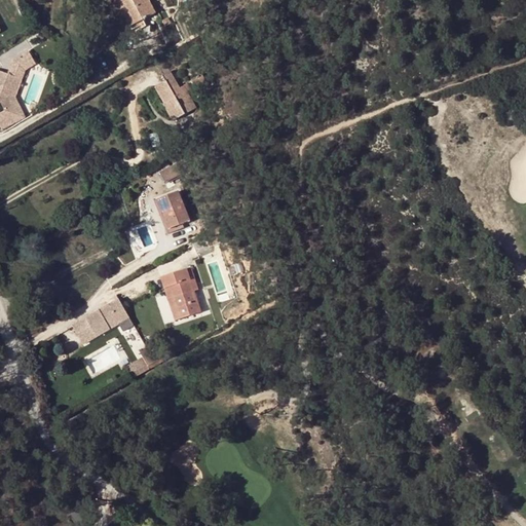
[(142,20),(154,12),(147,0),(115,0),(117,3),(118,3),(122,1),(137,28),(138,30),(145,25),(142,20)]
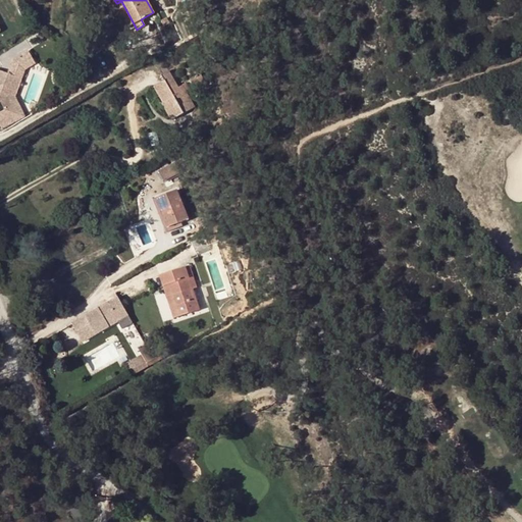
[(121,1),(117,3),(132,30),(136,28),(121,1)]
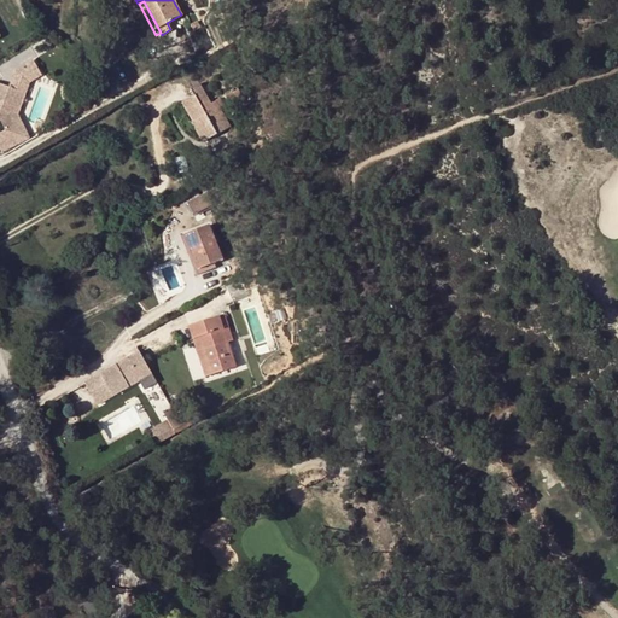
[(197,21),(190,24),(193,31),(200,28),(197,21)]
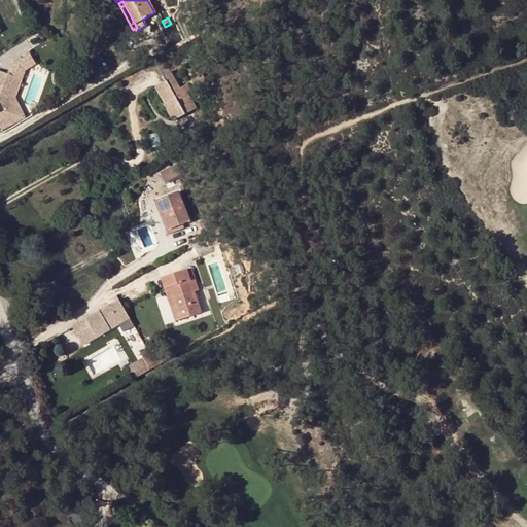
[(12,60),(9,72),(22,76),(24,70),(35,64),(27,50),(12,60)]
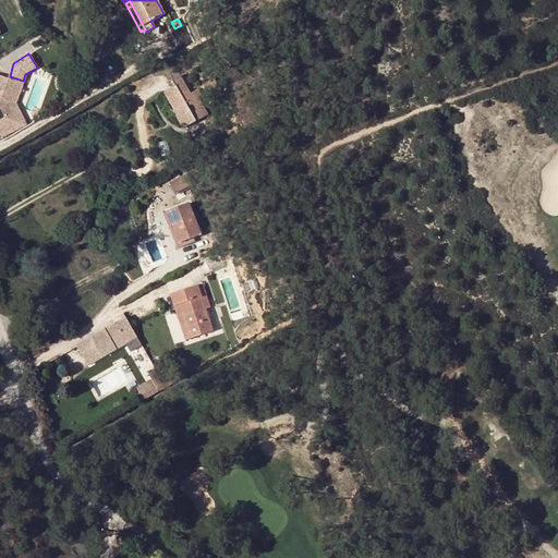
[(0,134),(0,135),(21,125),(14,112),(20,109),(15,101),(23,81),(10,76),(9,79),(0,75),(0,109),(4,118),(0,119),(0,134)]
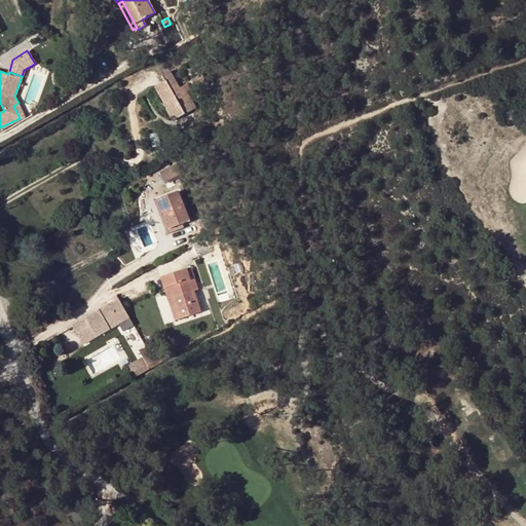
[(192,111),(180,89),(170,72),(161,76),(164,82),(155,87),(164,104),(166,103),(177,120),(192,111)]
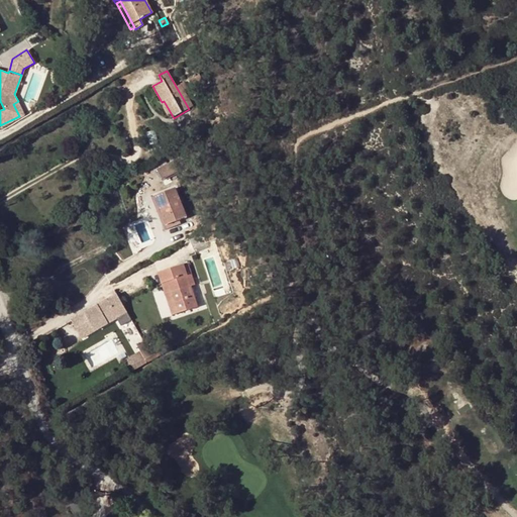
[(198,73),(188,79),(190,83),(201,77),(198,73)]
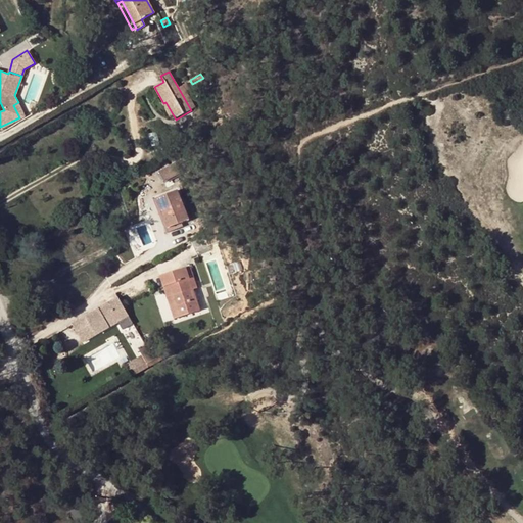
[(182,87),(179,89),(191,110),(195,107),(185,92),(182,87)]
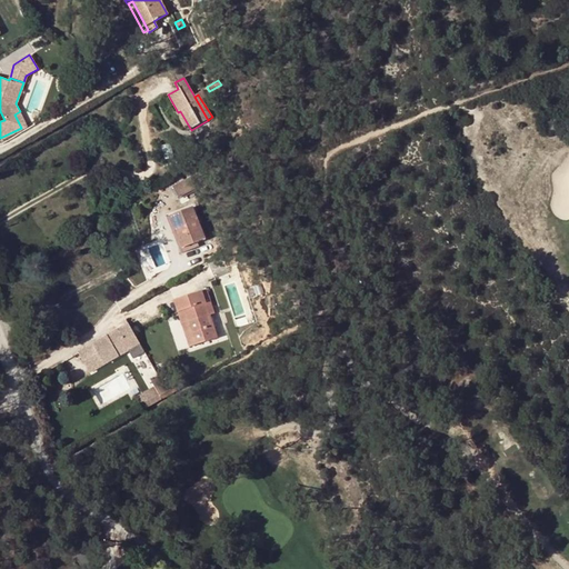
[(20,111),(15,115),(21,128),(26,125),(20,111)]
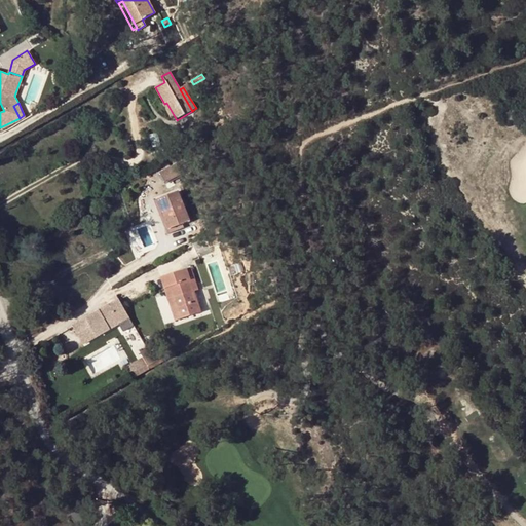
[(166,103),(164,104),(174,121),(177,120),(166,103)]
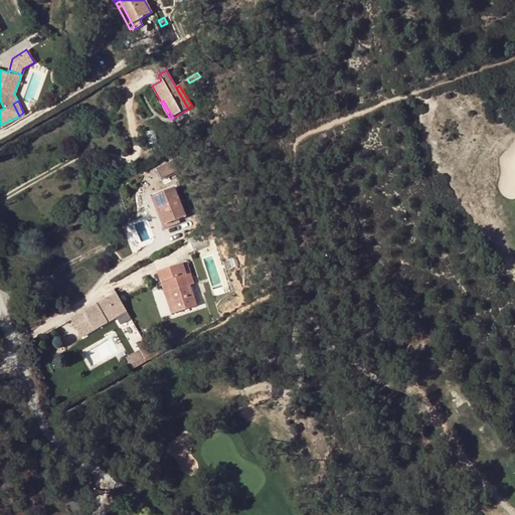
[(154,130),(146,132),(149,144),(157,142),(154,130)]
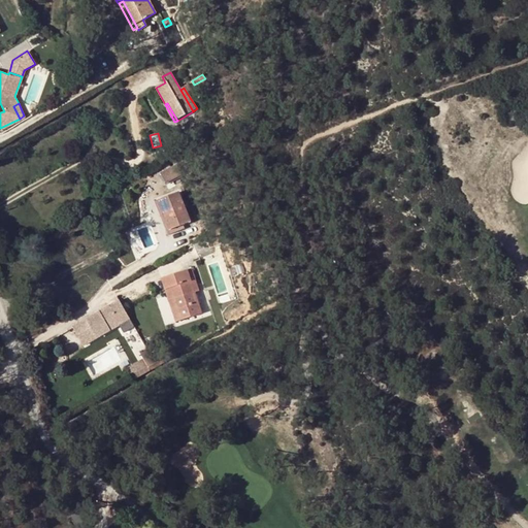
[(180,173),(176,165),(160,173),(165,183),(180,173)]
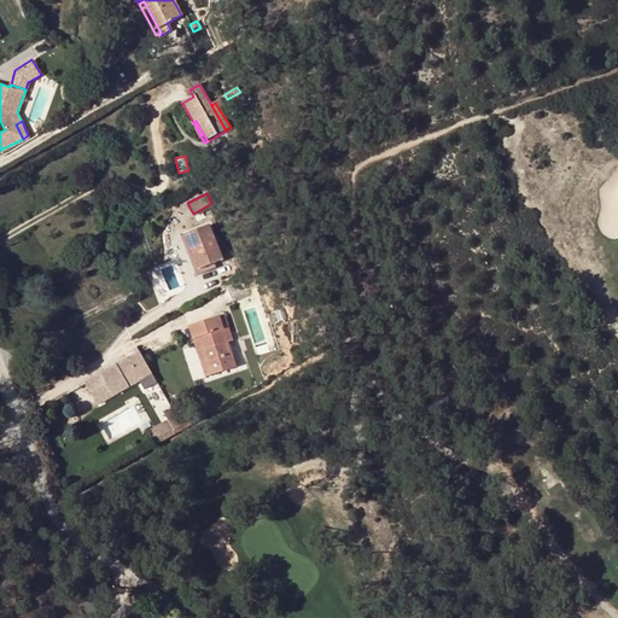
[(214,263),(222,260),(209,225),(185,234),(199,269),(214,263)]
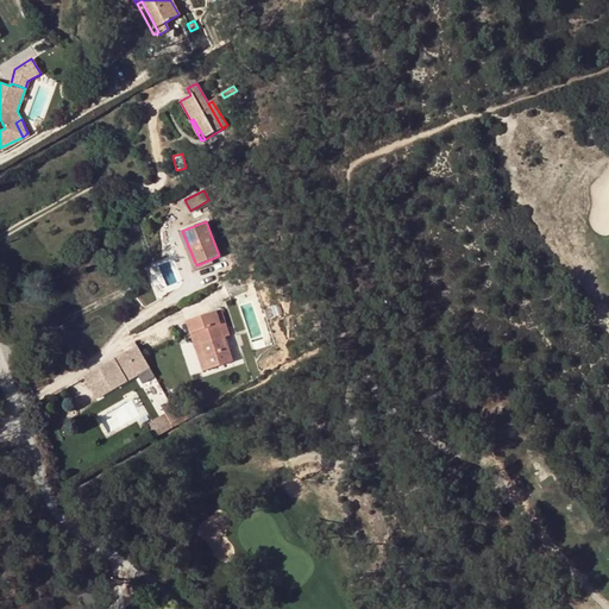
[(196,265),(182,231),(179,232),(194,272),(213,264),(211,259),(196,265)]
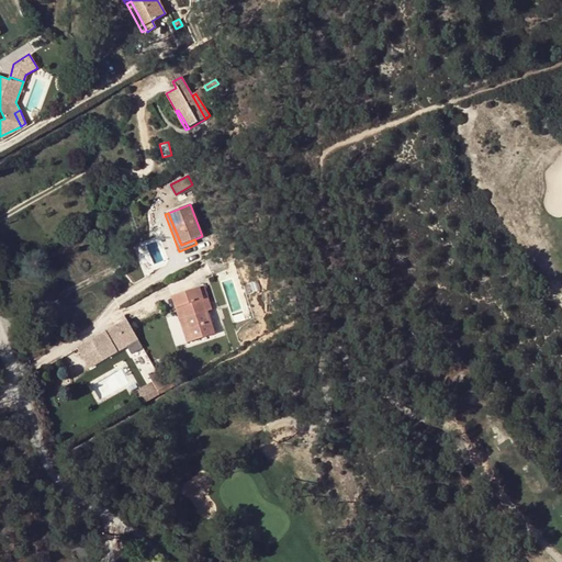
[(199,288),(172,296),(176,308),(181,306),(192,341),(214,334),(206,311),(211,310),(208,298),(203,299),(199,288)]
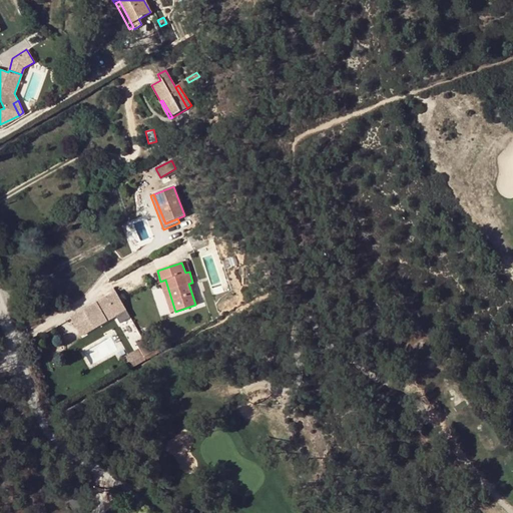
[(165,280),(160,282),(170,313),(175,312),(165,280)]
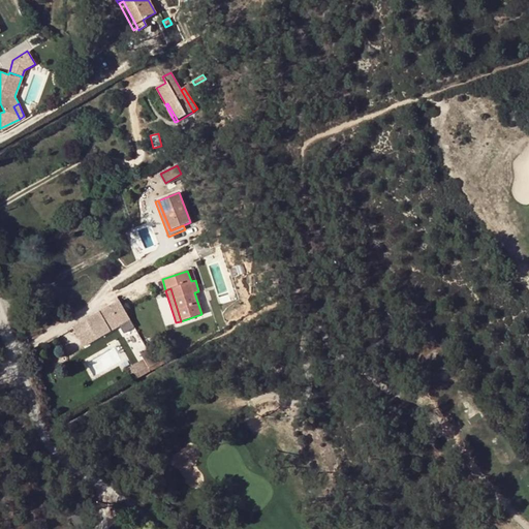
[(86,347),(121,328),(124,333),(137,325),(122,299),(73,327),(86,347)]
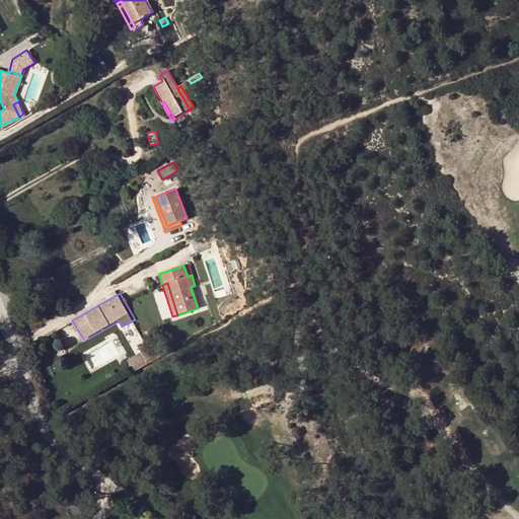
[(147,364),(160,356),(158,352),(152,342),(151,340),(138,348),(141,353),(147,364)]
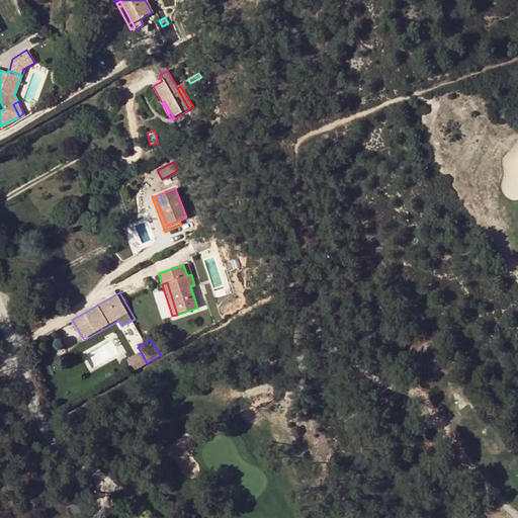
[(131,372),(147,363),(141,352),(124,361),(127,367),(131,372)]
